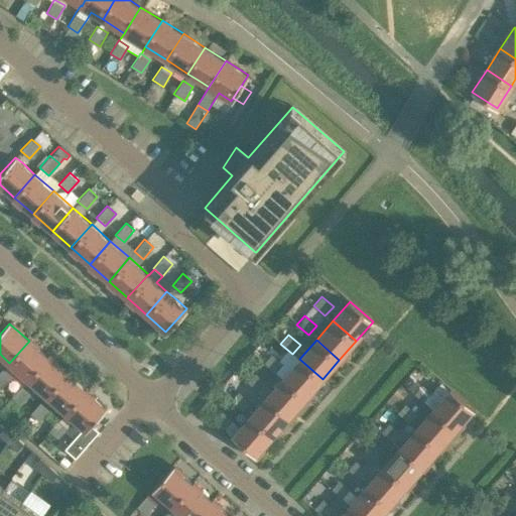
[(29,341),(9,363),(28,379),(47,357),(29,341)]
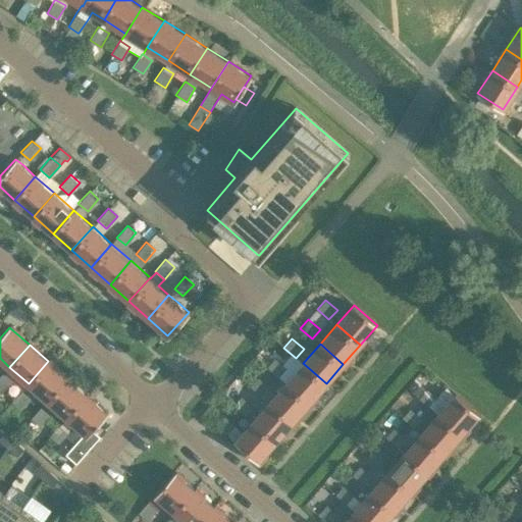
[(278,377),(286,368),(274,358),(266,366),(278,377)]
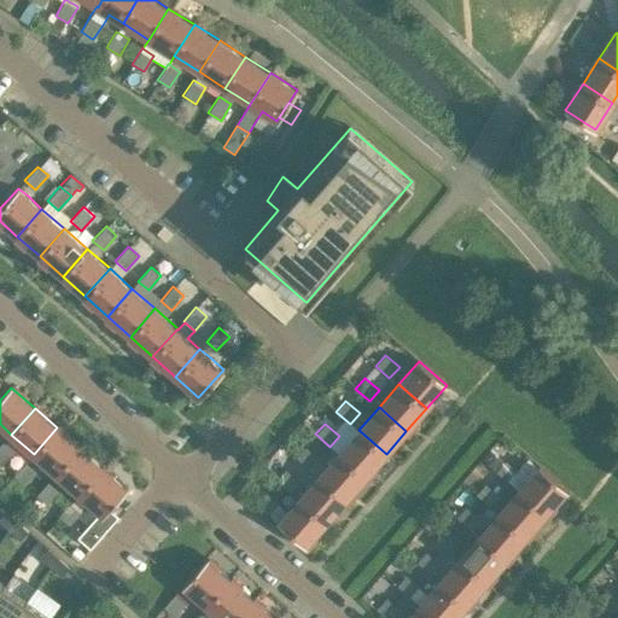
[(57,427),(34,454),(57,474),(80,448),(57,427)]
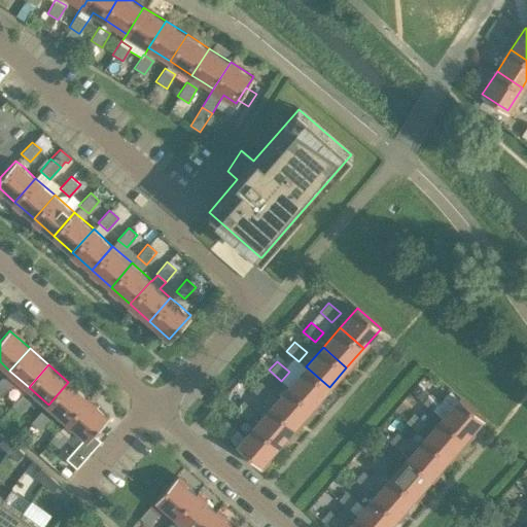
[(313,406),(329,387),(306,366),(289,386),(313,406)]
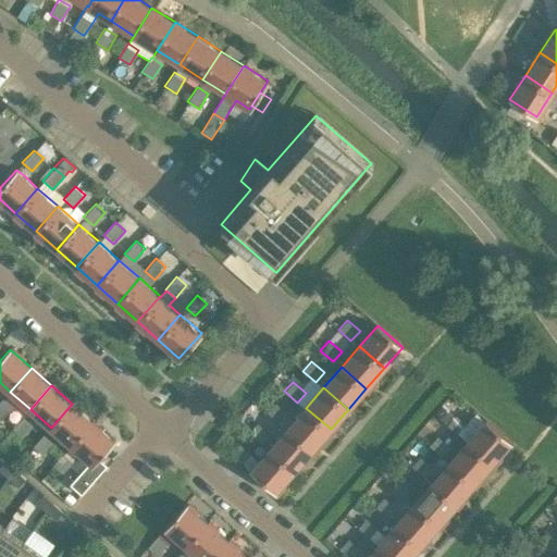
[(0,400),(0,418),(1,419),(12,407),(2,398),(0,400)]
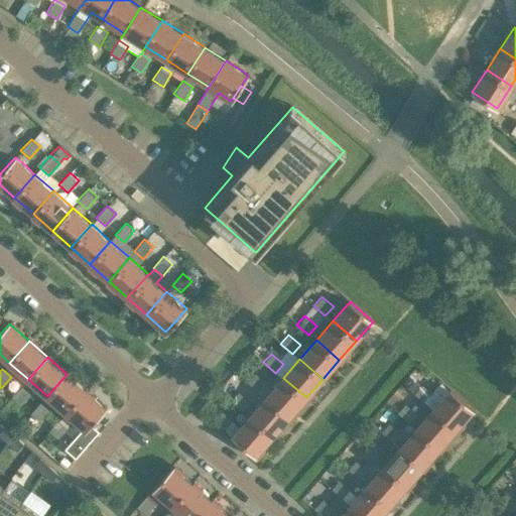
[(254,373),(247,381),(258,392),(267,383),(254,373)]
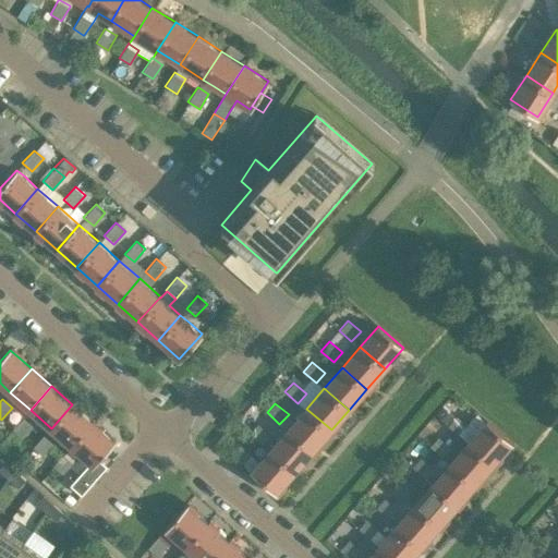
[(443,403),(434,413),(445,424),(455,414),(443,403)]
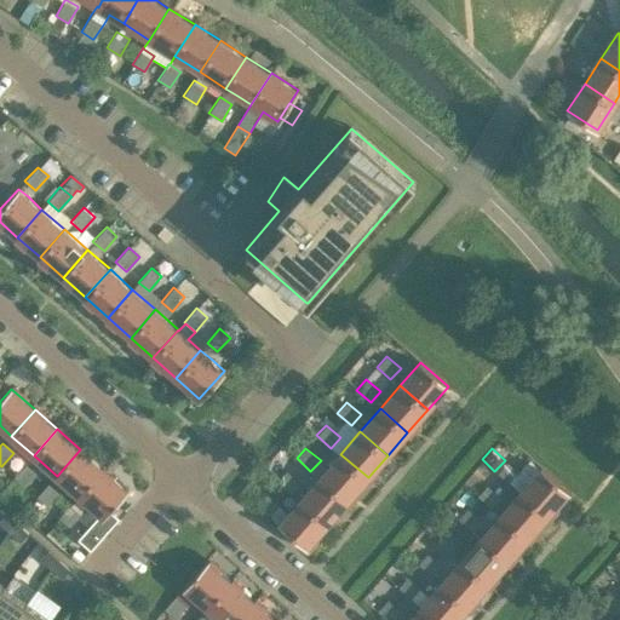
[(80,449),(57,476),(79,495),(103,469),(80,449)]
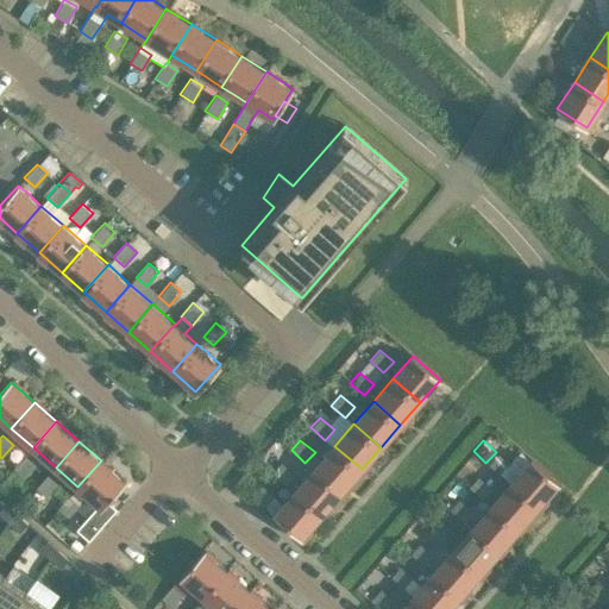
[(334,446),(314,468),(341,491),(362,469),(334,446)]
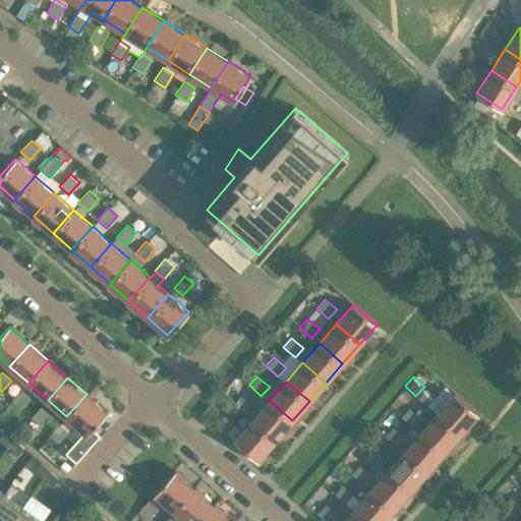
[(438,399),(425,388),(417,397),(429,408),(438,399)]
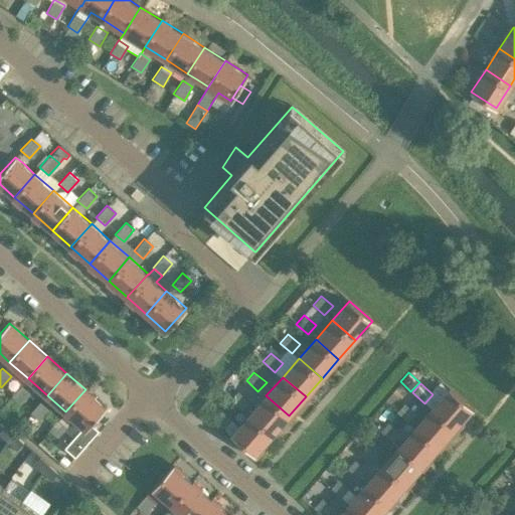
[(20,404),(30,392),(21,384),(11,396),(20,404)]
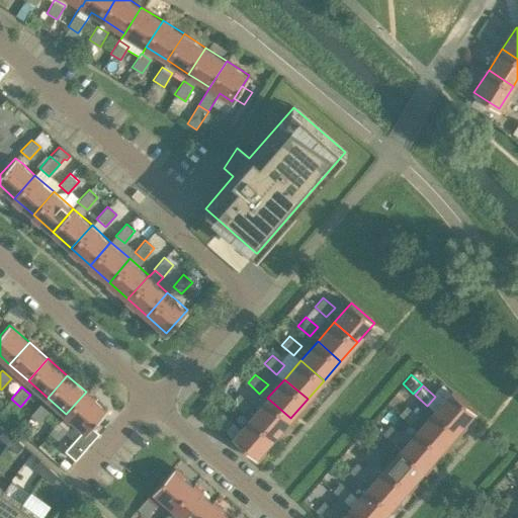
[(435,411),(457,430),(475,411),(452,391),(435,411)]
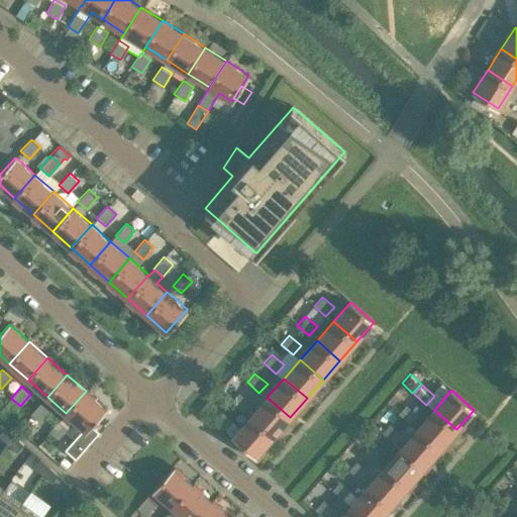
[(80,431),(64,449),(74,458),(98,432),(90,425),(105,408),(86,391),(66,413),(86,430),(83,433),(80,431)]
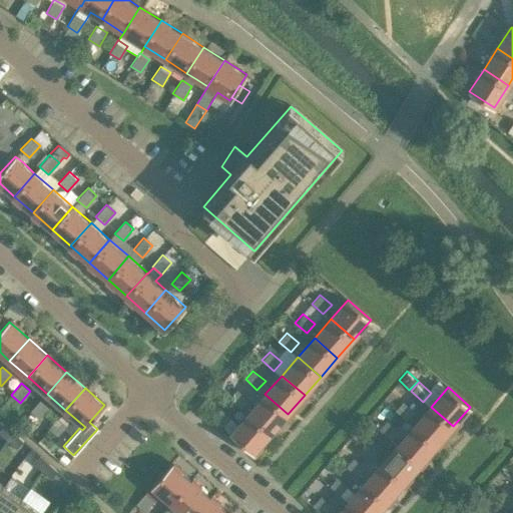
[(240,409),(248,399),(236,389),(228,398),(240,409)]
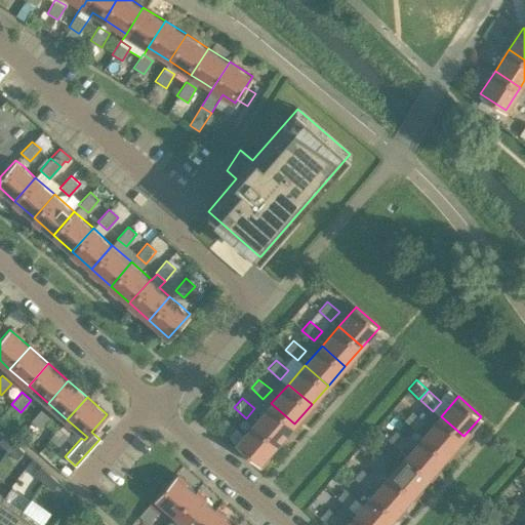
[(278,443),(294,423),(271,403),(254,422),(278,443)]
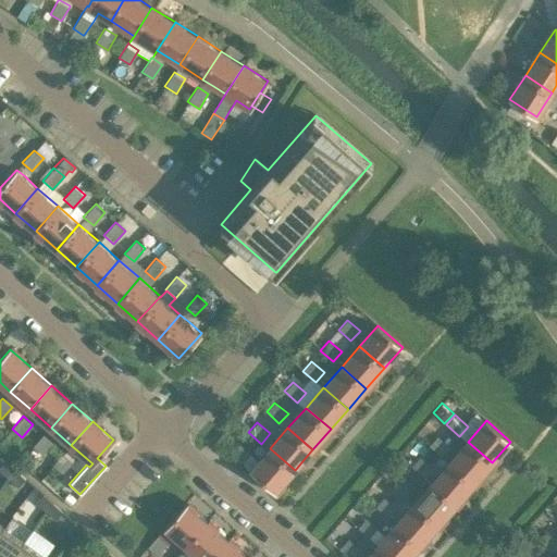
[(32,446),(41,455),(53,443),(44,434),(32,446)]
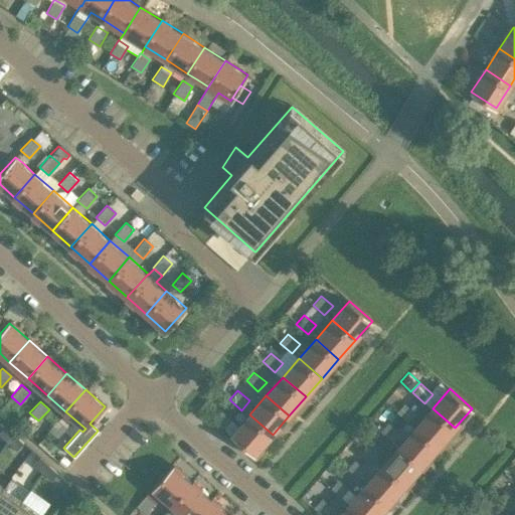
[(407,421),(416,413),(404,402),(396,411),(407,421)]
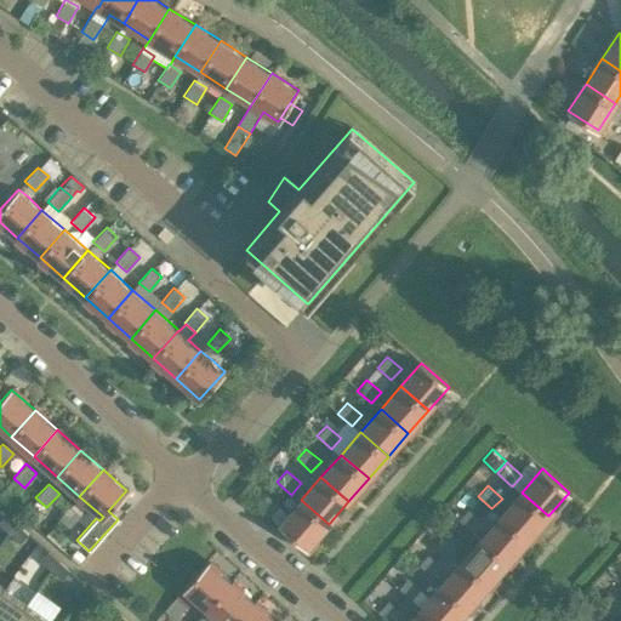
[(522,493),(502,514),(529,539),(548,516),(522,493)]
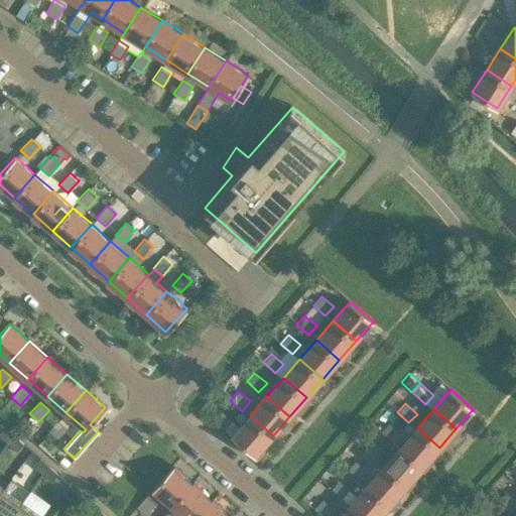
[(234,420),(222,410),(215,418),(214,419),(226,429),(234,420)]
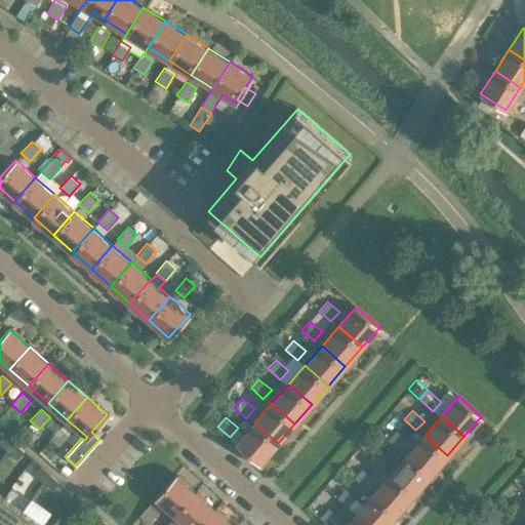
[(278,443),(254,422),(237,442),(260,462),(278,443)]
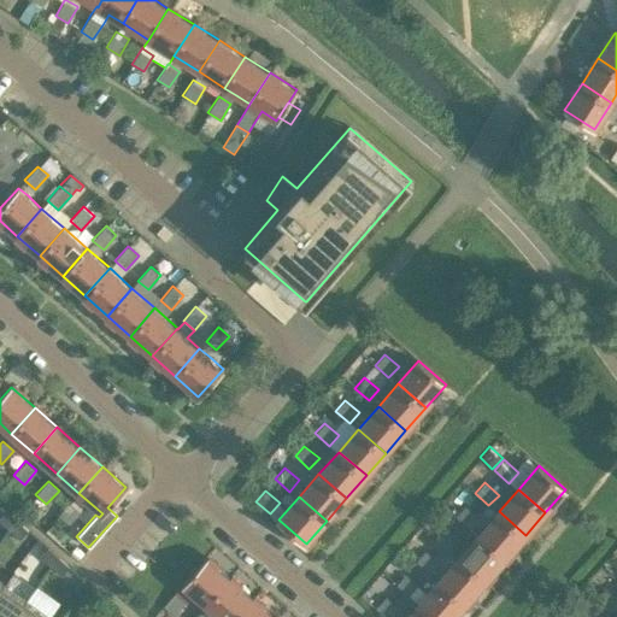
[(69,524),(82,510),(71,500),(58,515),(69,524)]
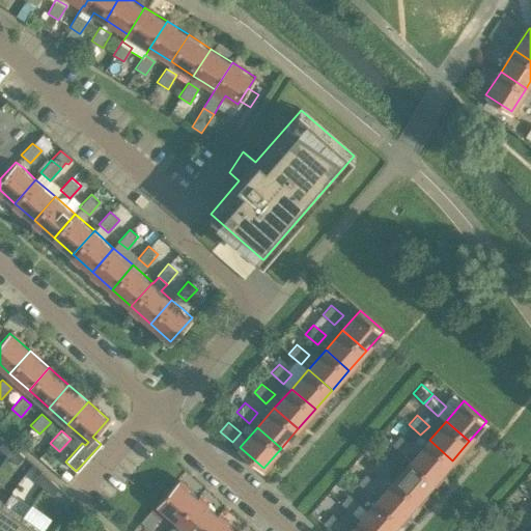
[(412,445),(410,444),(399,435),(391,444),(403,454),(406,453),(412,445)]
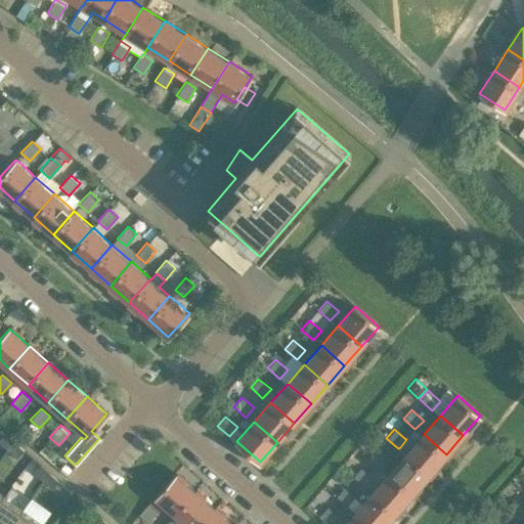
[(0,442),(8,449),(14,442),(5,434),(0,439),(0,442)]
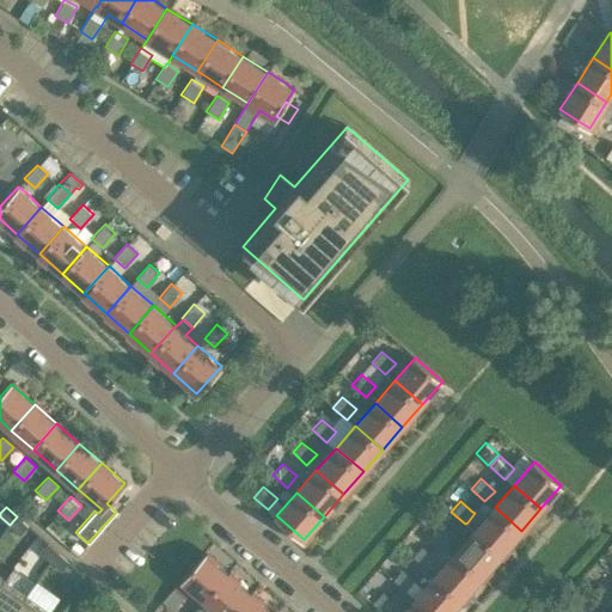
[(475,513),(467,522),(475,530),(501,554),(521,531),(495,507),(485,518),(475,508),(472,512),(475,513)]
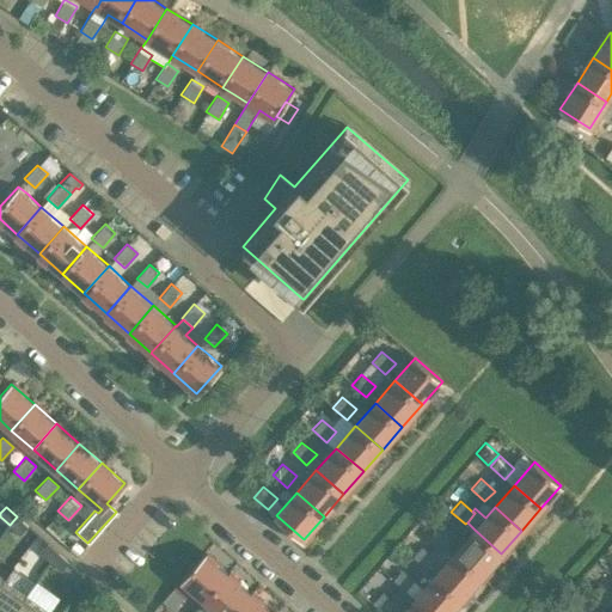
[(28,526),(17,516),(10,525),(20,534),(28,526)]
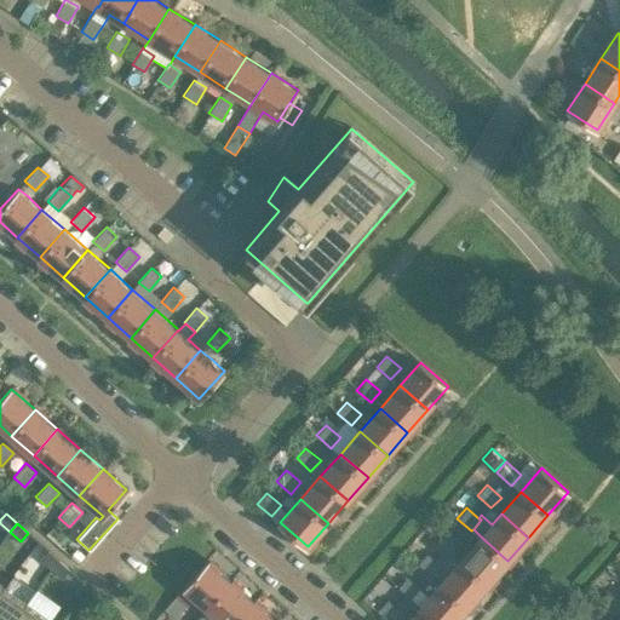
[(461,543),(459,540),(447,530),(437,540),(452,554),(461,543)]
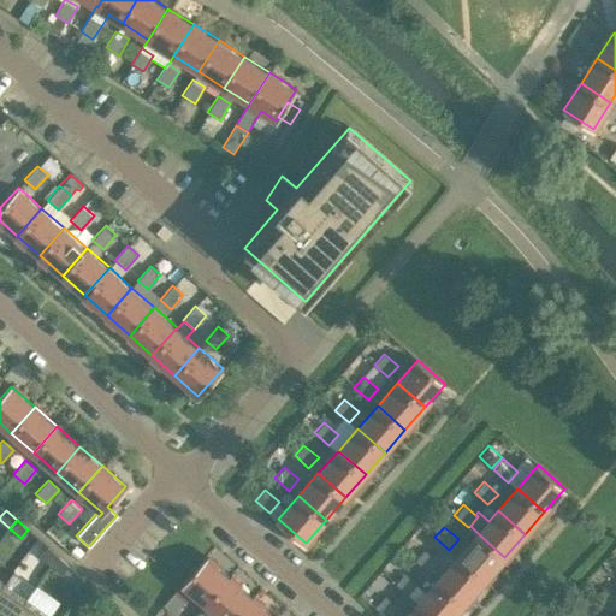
[(478,533),(458,556),(485,579),(504,557),(478,533)]
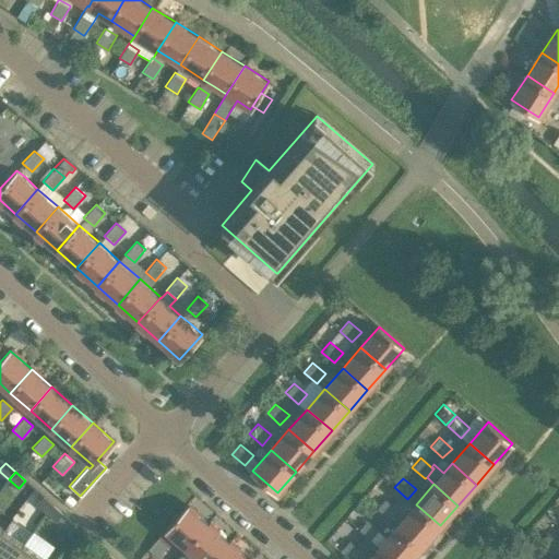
[(46,513),(54,504),(43,496),(36,504),(46,513)]
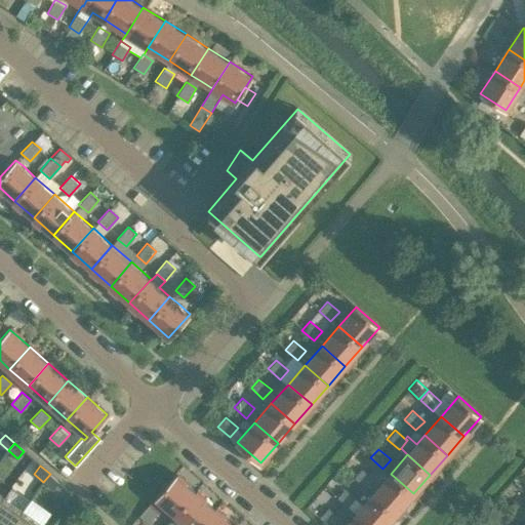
[(373,479),(362,469),(354,477),(366,488),(373,479)]
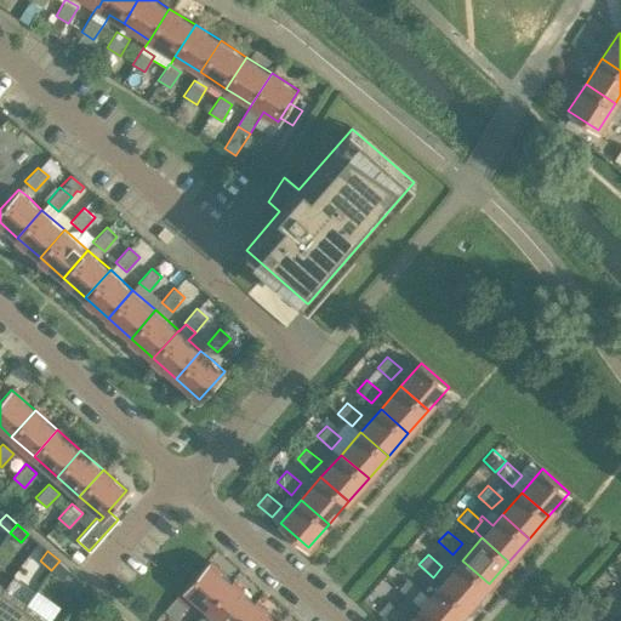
[(62,580),(70,570),(60,560),(51,570),(62,580)]
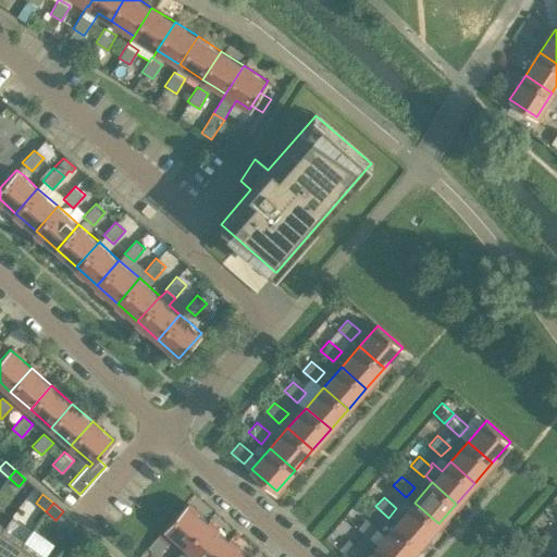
[(187,503),(165,528),(166,528),(186,546),(208,521),(188,504),(187,503)]
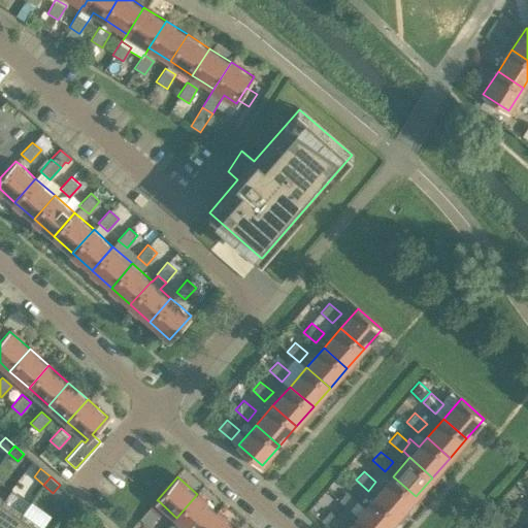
[(398,516),(416,496),(393,476),(392,477),(375,496),(398,516)]
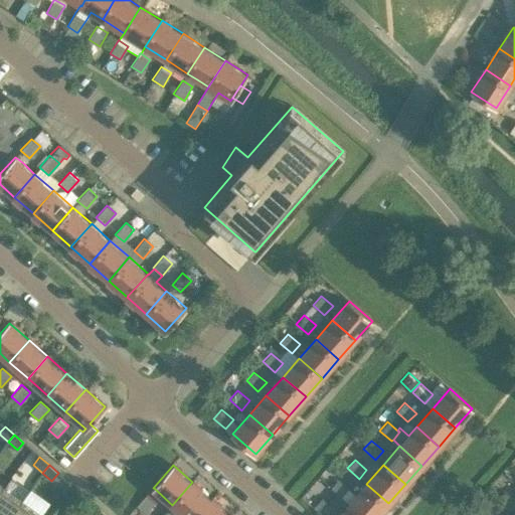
[(4,488),(0,493),(0,514),(13,514),(23,501),(30,491),(12,477),(4,488)]
